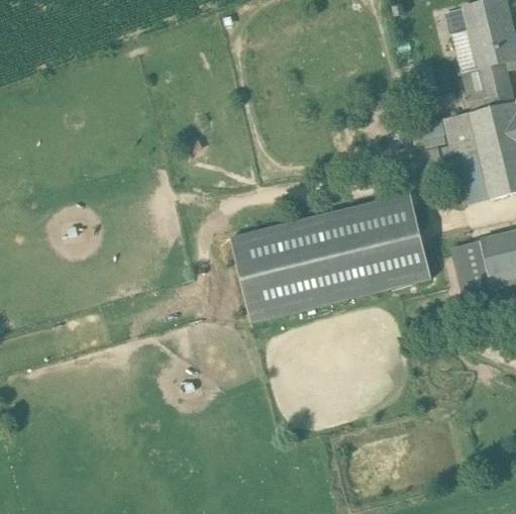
[(515,49),(504,0),(483,0),(462,5),(469,29),(452,32),(469,99),(487,95),(490,106),(512,101),(511,101),(502,62),(515,58),(515,49)]
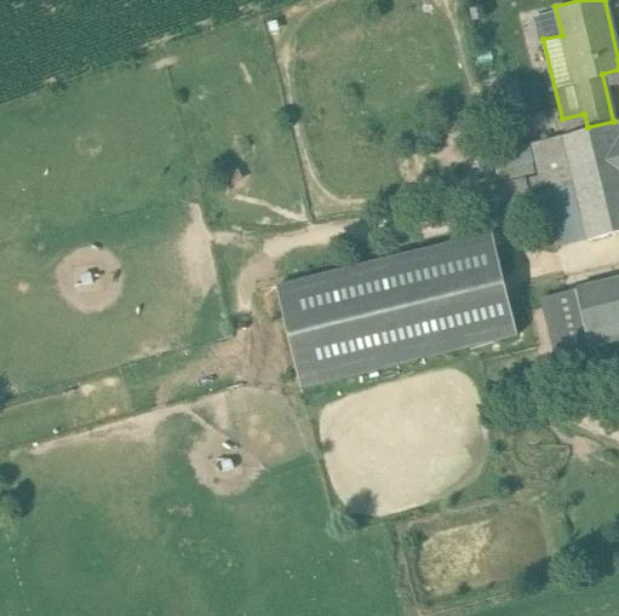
[(588,127),(561,134),(578,203),(586,237),(618,229),(618,137),(618,133),(615,120),(613,121),(614,121),(588,127)]
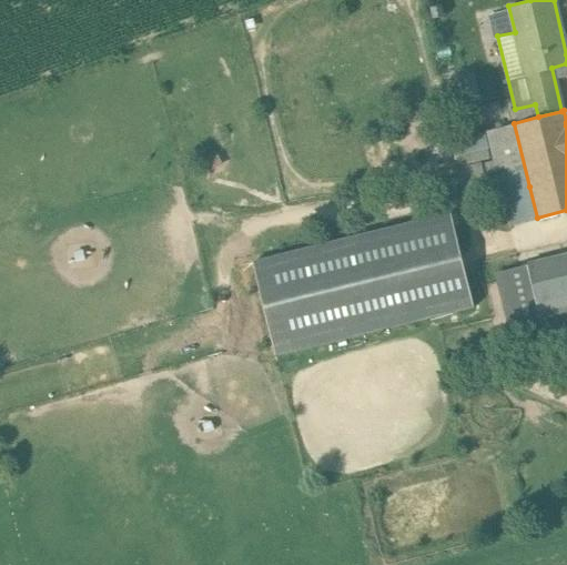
[(498,158),(481,162),(481,163),(462,168),(469,201),(502,193),(529,187),(514,123),(490,129),(498,158)]
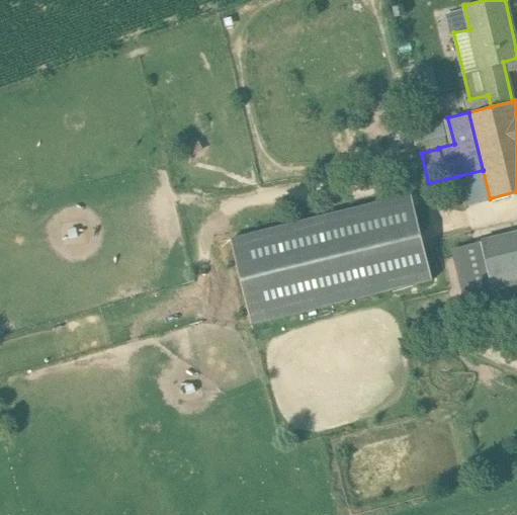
[(483,170),(457,176),(464,204),(490,198),(483,170)]
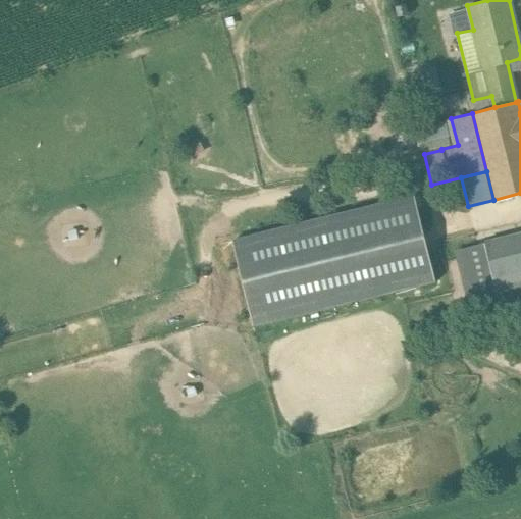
[(414,195),(231,240),(252,324),(435,279),(414,195)]
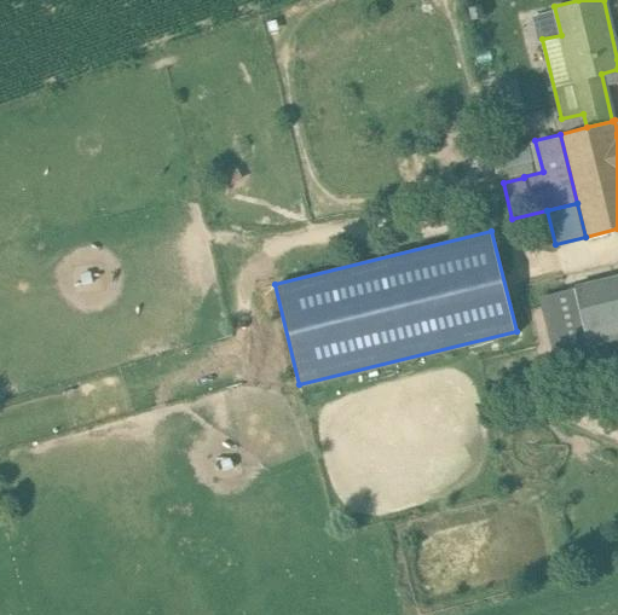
[(617,276),(575,286),(593,358),(617,352),(617,276)]
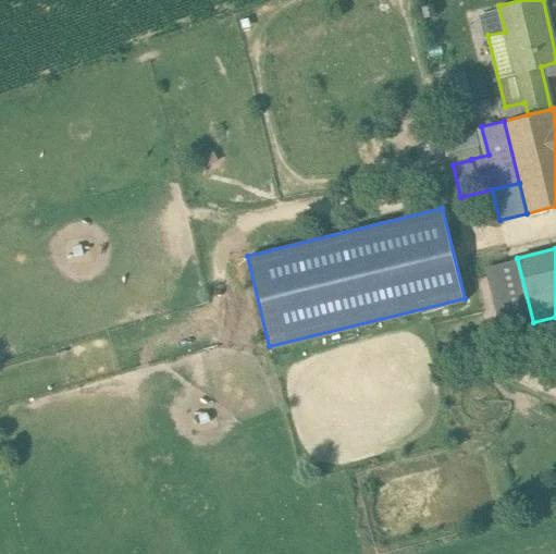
[(517,258),(489,266),(508,342),(535,334),(533,322),(517,258)]
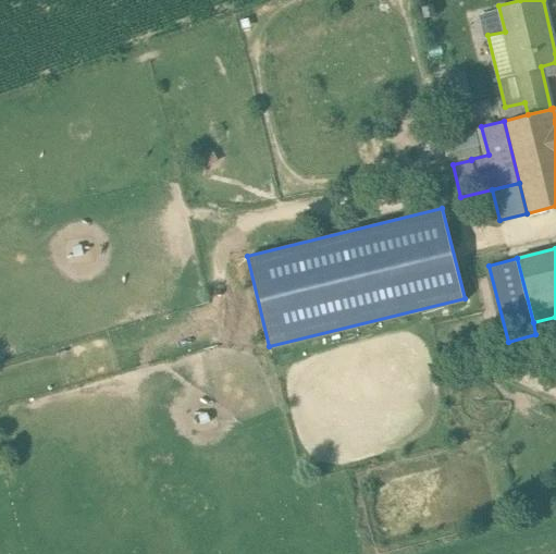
All buildings are outlined.
